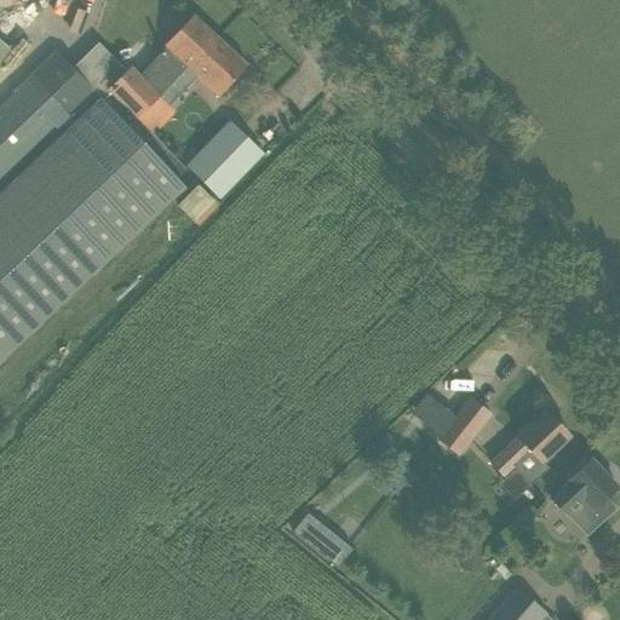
[(161,95),(216,36),(194,17),(138,76),(133,72),(110,93),(135,120),(136,121),(137,120),(159,97),(161,95)]
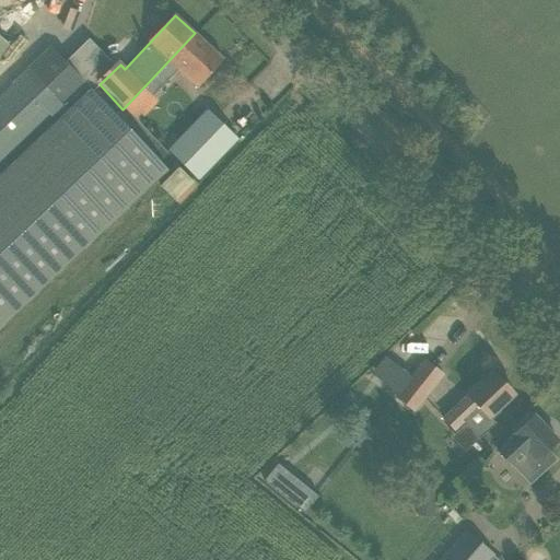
[(146,85),(143,88),(151,96),(177,69),(178,71),(196,88),(208,76),(222,59),(195,33),(146,85)]
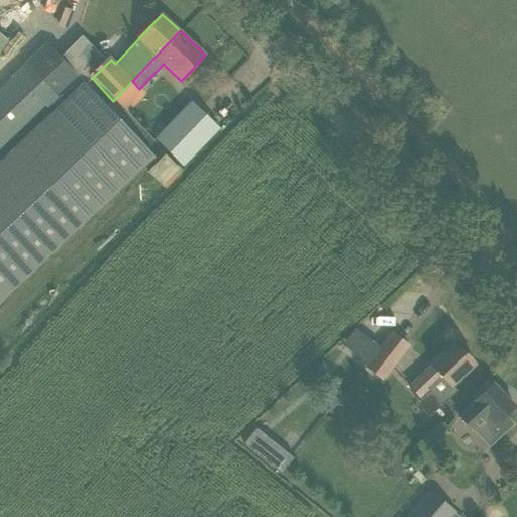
[(0,87),(0,151),(79,77),(46,43),(0,87)]
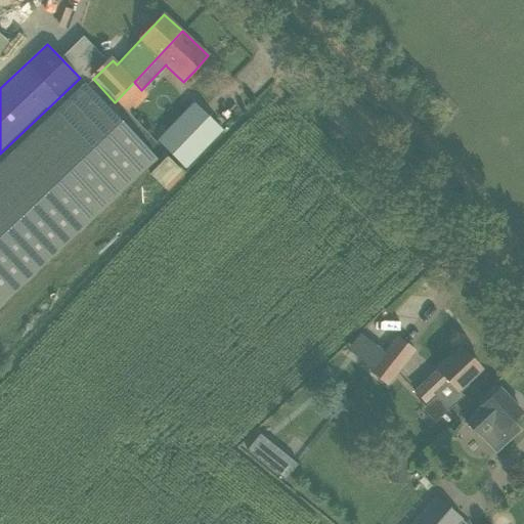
[(0,304),(155,159),(155,158),(163,150),(116,101),(115,102),(114,101),(107,107),(85,85),(0,165),(0,304)]
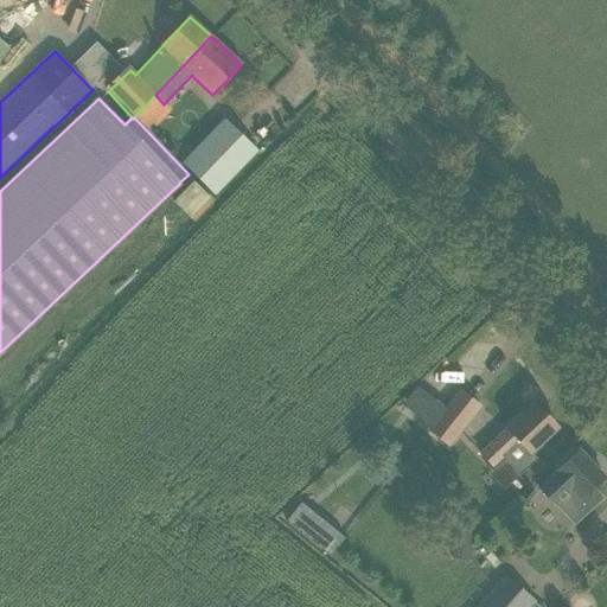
[(213,193),(256,149),(225,120),(183,164),(213,193)]
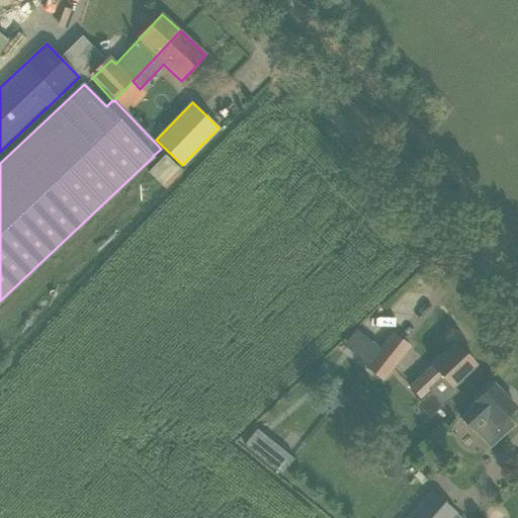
[(364,366),(379,378),(407,347),(392,334),(364,366)]
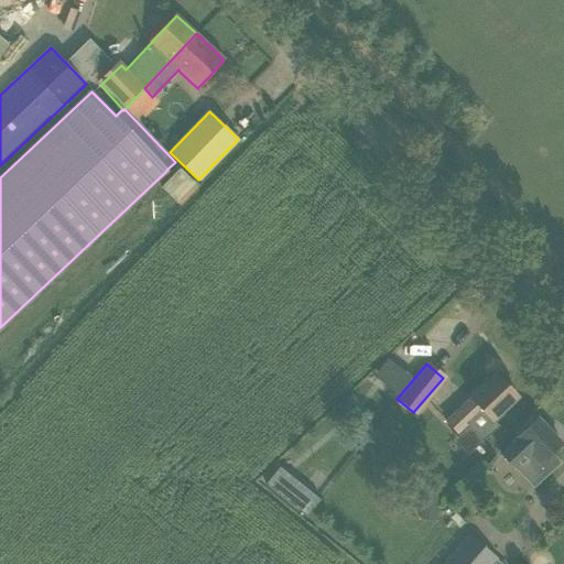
[(466,426),(483,443),(499,426),(492,421),(501,412),(518,397),(496,375),(479,389),(444,423),(456,435),(466,426)]
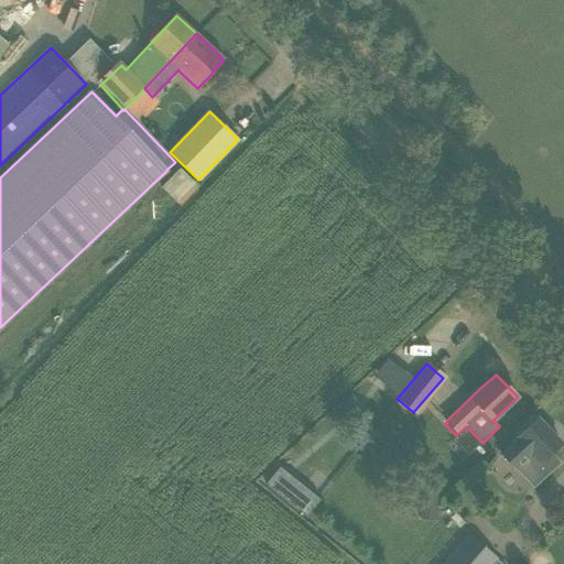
[(517,468),(532,486),(559,462),(551,453),(561,444),(537,418),(521,433),(514,438),(517,440),(501,454),(516,469),(517,468)]
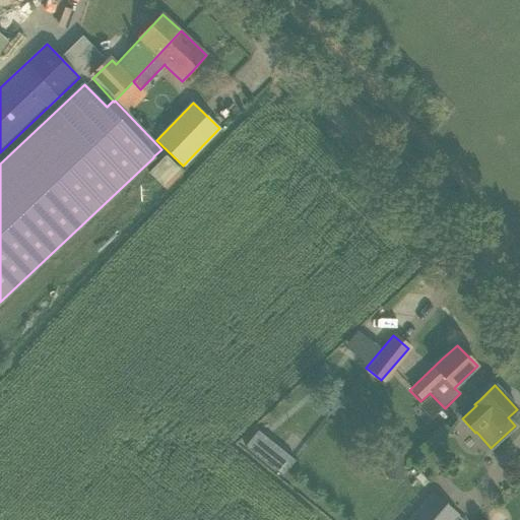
[(256,430),(244,446),(281,476),(295,460),(256,430)]
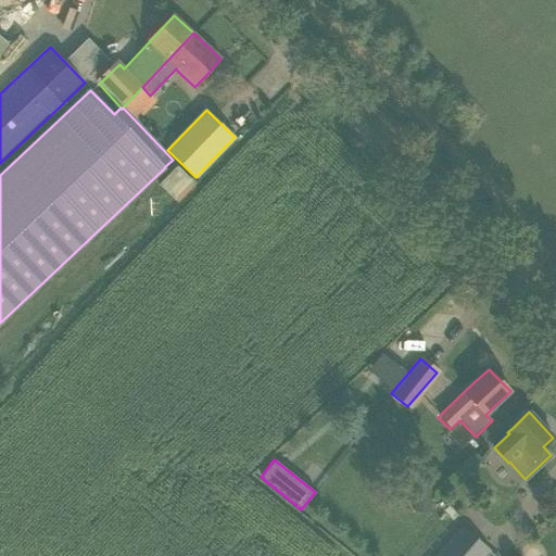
[(415,487),(413,512),(430,514),(432,488),(415,487)]
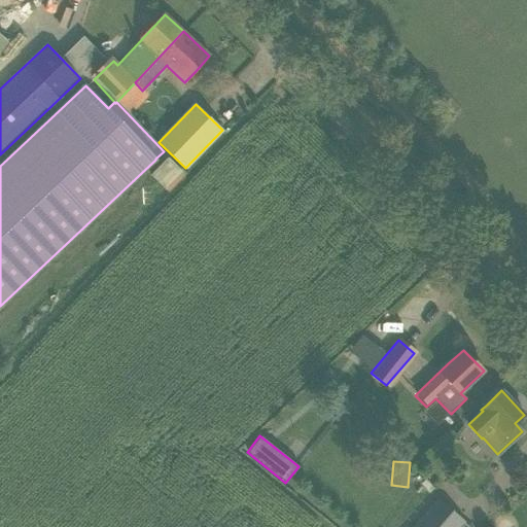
[(413,526),(470,526),(438,499),(413,526)]
